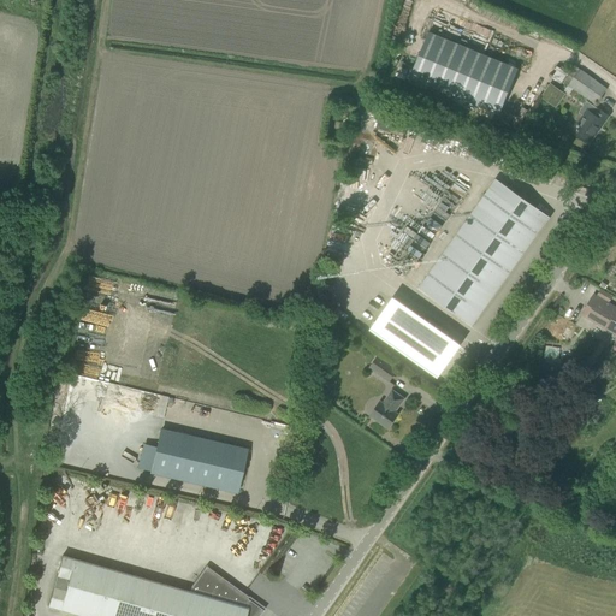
[(499,116),(519,69),(428,33),(409,78),(499,116)]
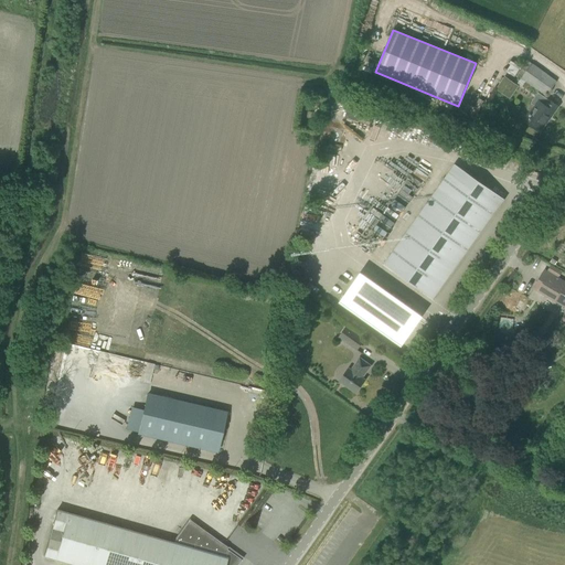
[(521,78),(536,89),(546,96),(556,82),(532,64),(521,78)]
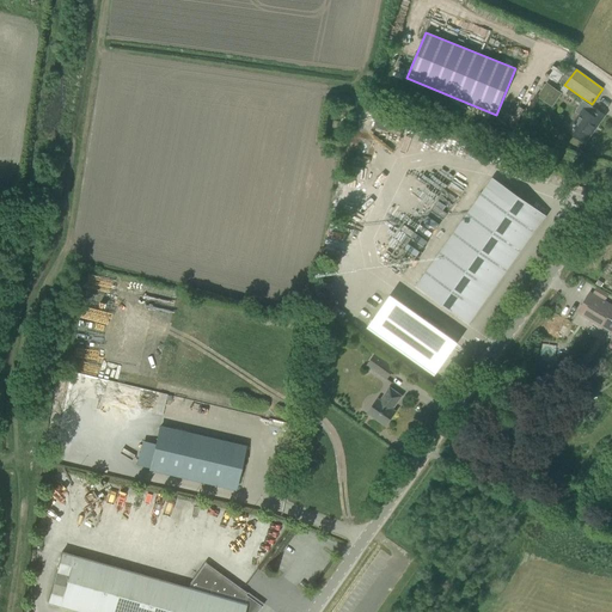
[(546,84),(537,97),(551,108),(561,95),(546,84)]
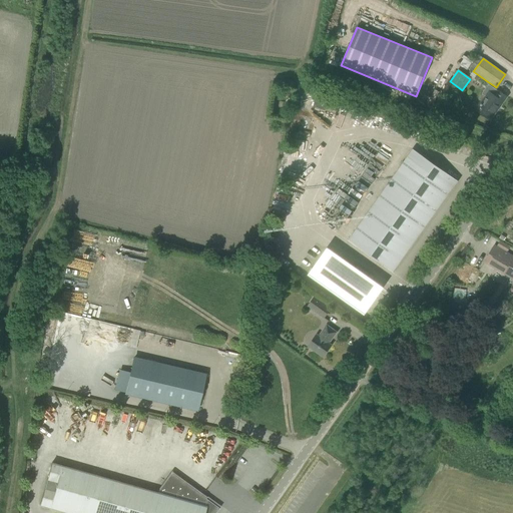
[(498,104),(499,105),(506,96),(493,87),(490,92),(489,92),(476,110),(490,119),(495,112),(493,111),(498,104)]
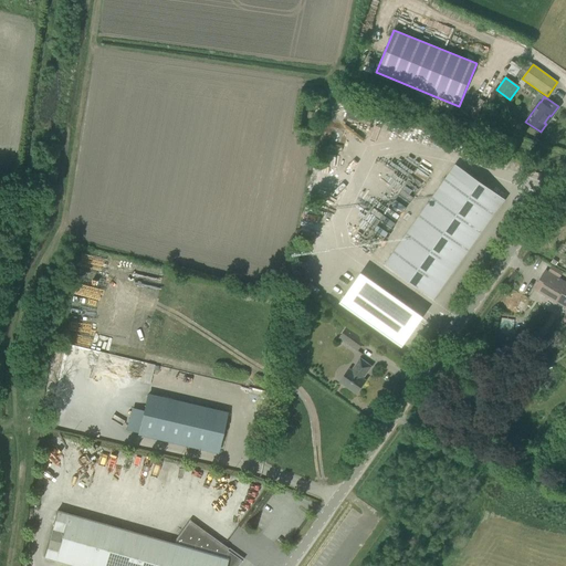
[(350,102),(345,117),(370,126),(376,111),(350,102)]
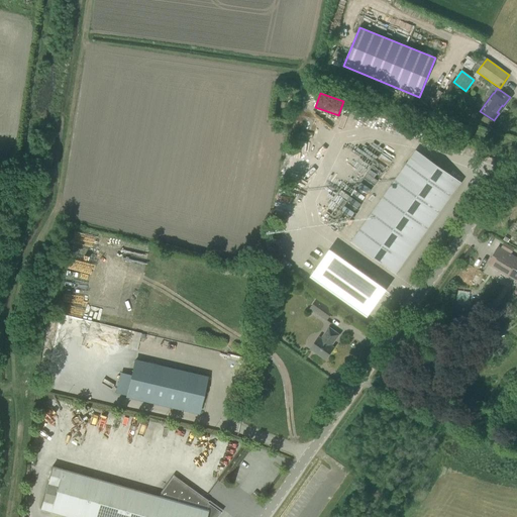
[(363,249),(388,268),(396,273),(460,183),(426,159),(363,249)]
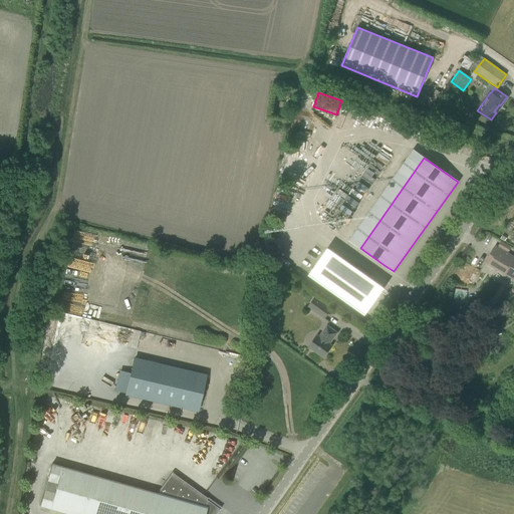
[(513,215),(500,238),(513,246),(513,215)]
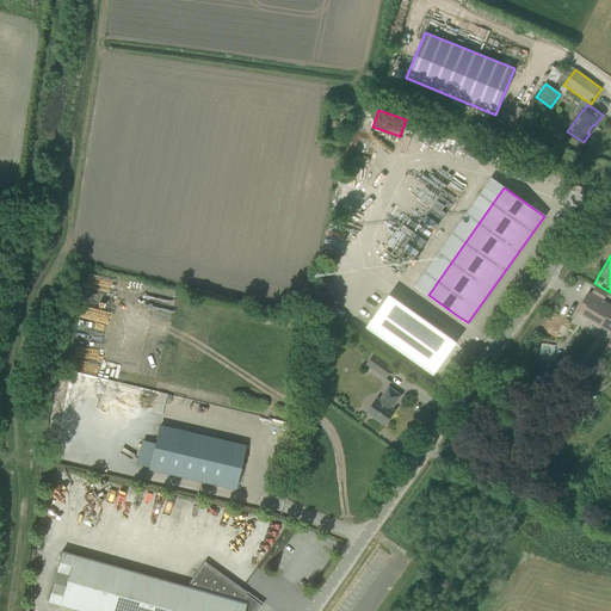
[(610,306),(599,298),(588,292),(576,312),(587,319),(610,332),(610,306)]
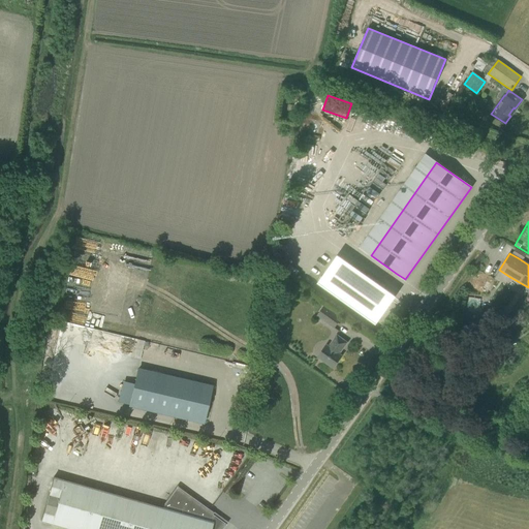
[(391,300),(364,280),(366,277),(338,257),(320,282),(375,321),(391,300)]
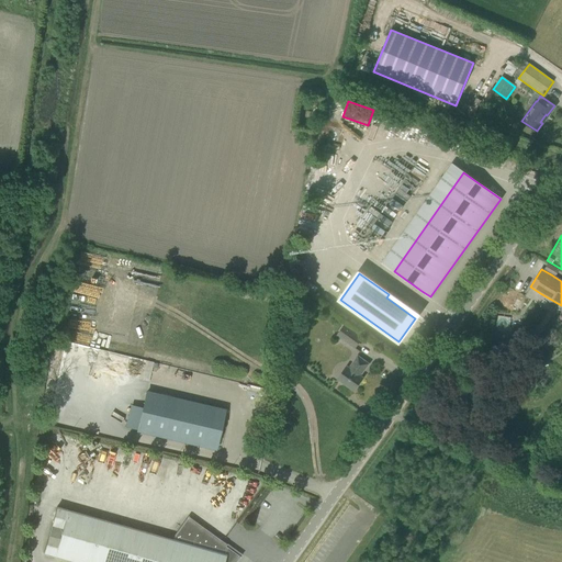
[(355,349),(363,337),(345,325),(337,336),(355,349)]
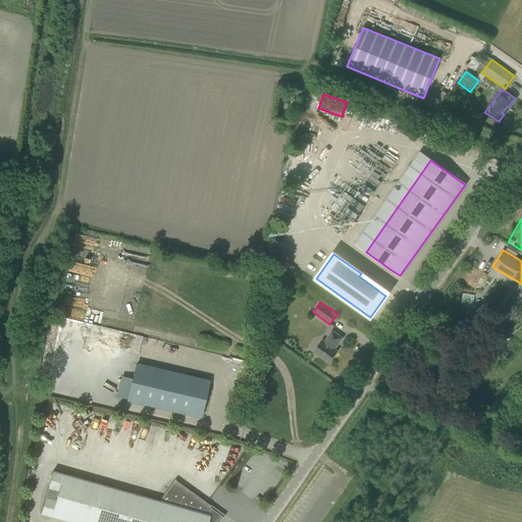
[(313,353),(328,363),(337,351),(334,349),(343,337),(331,330),(324,341),(322,340),(313,353)]
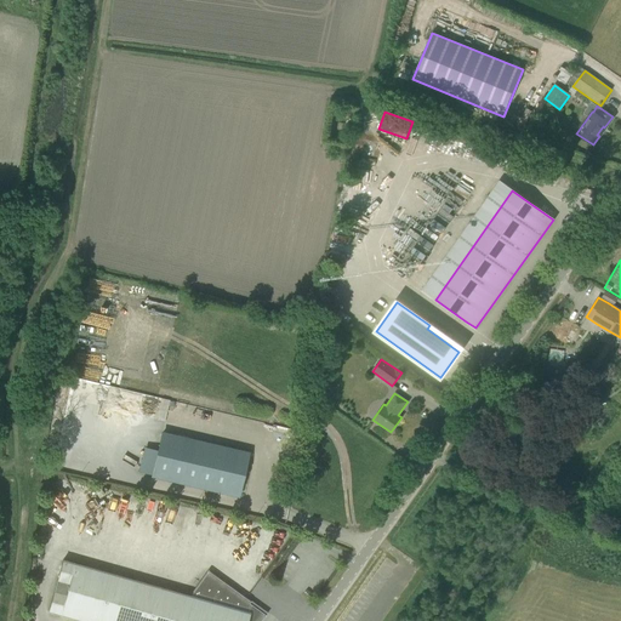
[(152,476),(238,496),(249,454),(163,433),(152,476)]
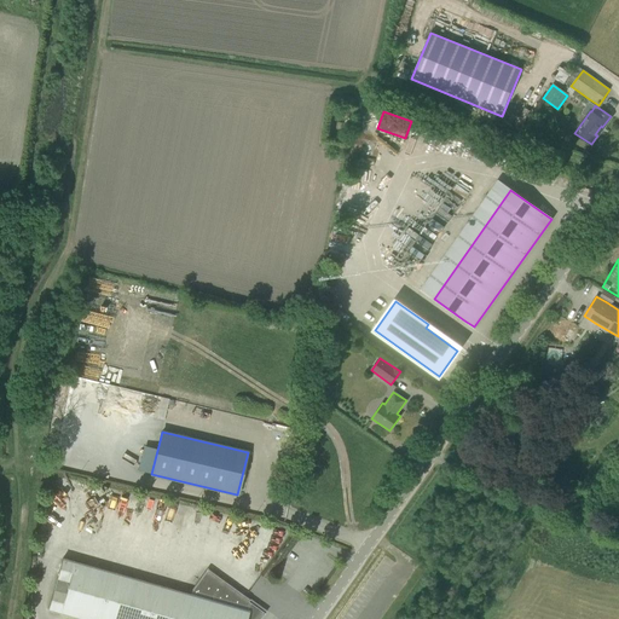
[(259,618),(264,614),(248,602),(249,600),(208,570),(194,589),(195,590),(194,593),(191,591),(190,595),(62,559),(48,609),(81,618),(259,618)]
